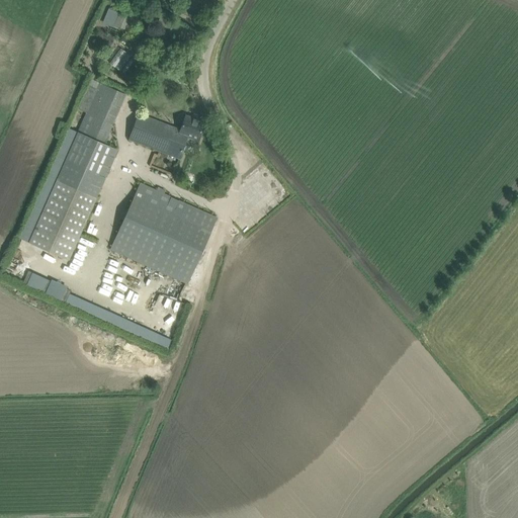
[(119,12),(114,24),(126,29),(132,18),(119,12)]
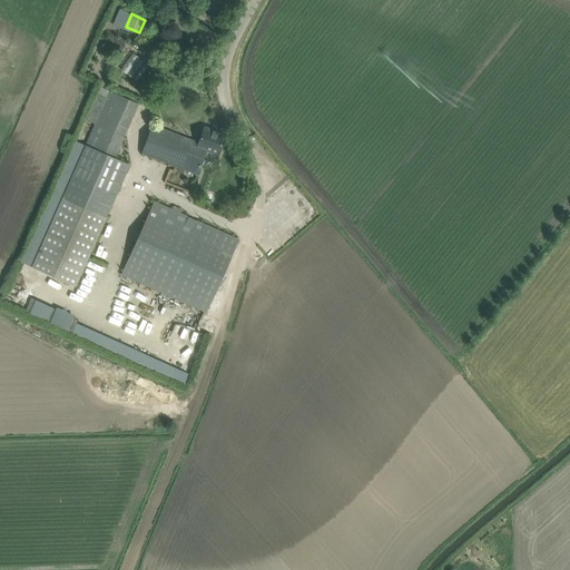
[(178,18),(174,25),(186,32),(190,26),(178,18)]
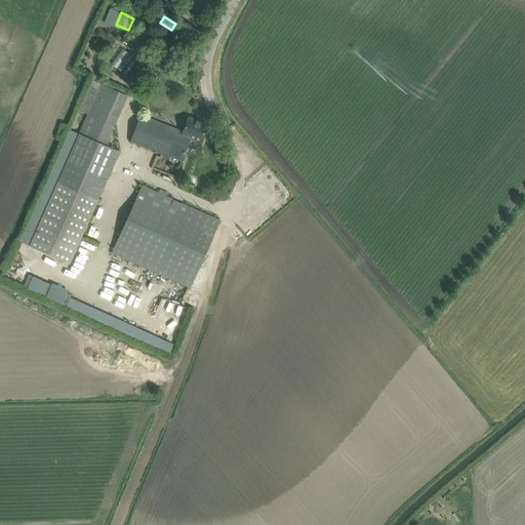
[(123,49),(113,65),(123,72),(134,56),(123,49)]
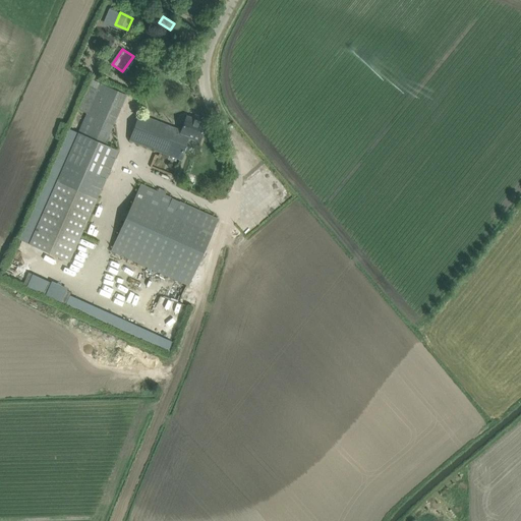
[(89,85),(78,109),(88,113),(80,128),(79,132),(105,145),(107,139),(113,125),(126,95),(100,83),(98,90),(89,85)]
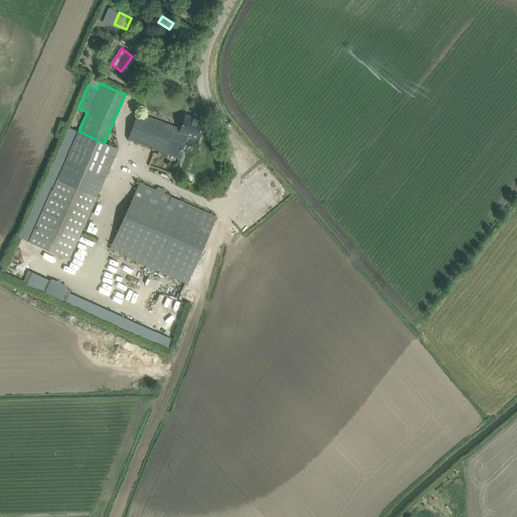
[(128,139),(153,149),(164,123),(138,114),(128,139)]
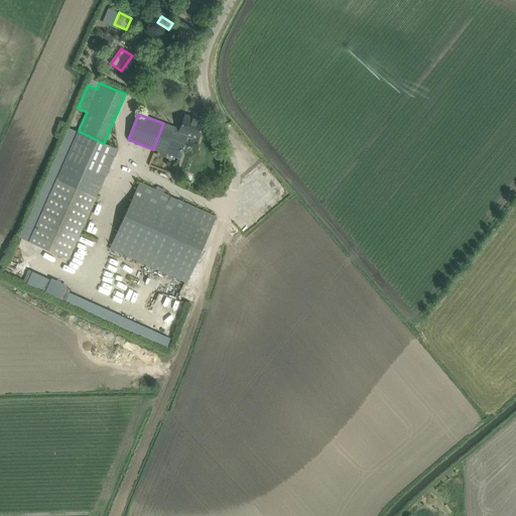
[(163,123),(153,149),(179,158),(184,144),(194,147),(196,140),(197,140),(200,131),(204,121),(185,115),(180,129),(163,123)]
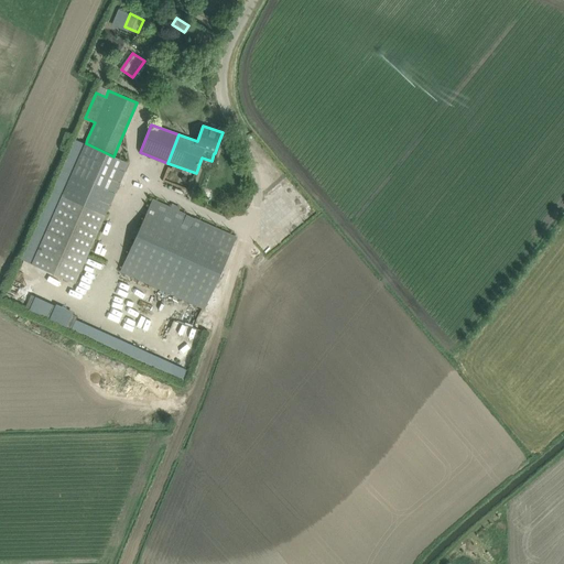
[(85,143),(76,164),(119,184),(128,162),(114,156),(86,143),(85,143)]
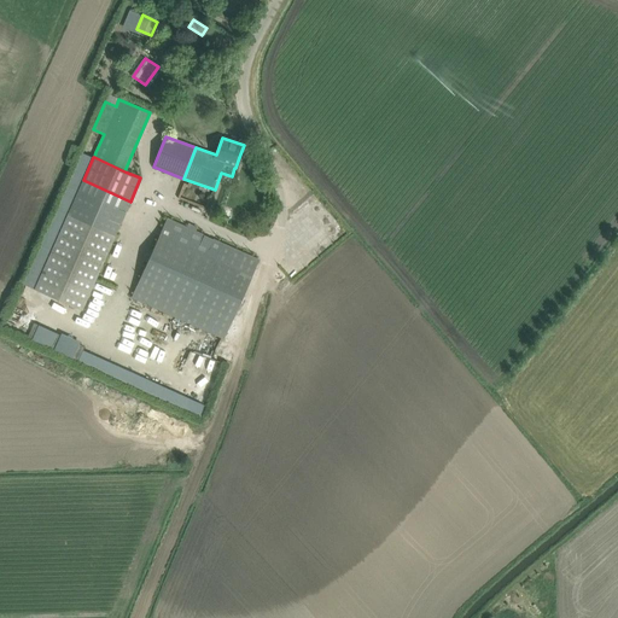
[(73,205),(35,289),(82,310),(120,226),(130,202),(83,180),(73,205)]
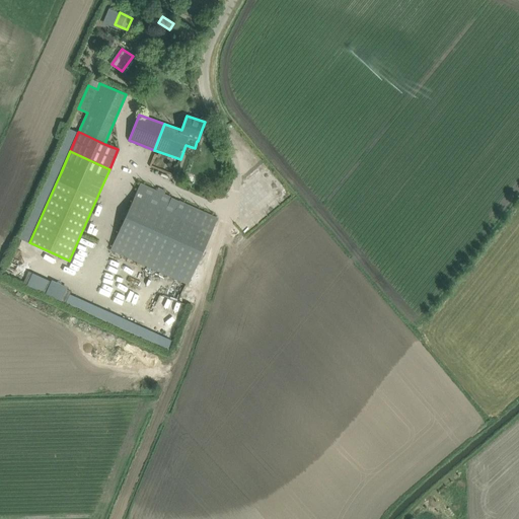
[(218,218),(140,183),(110,249),(188,285),(218,218)]
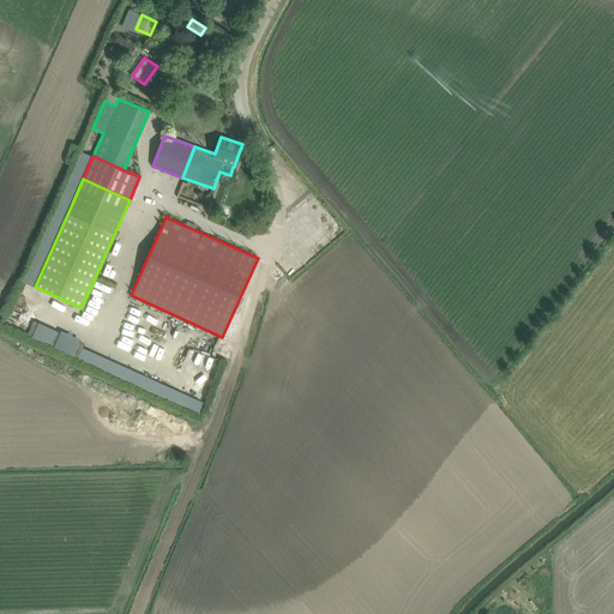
[(25,337),(74,353),(79,338),(30,323),(25,337)]
